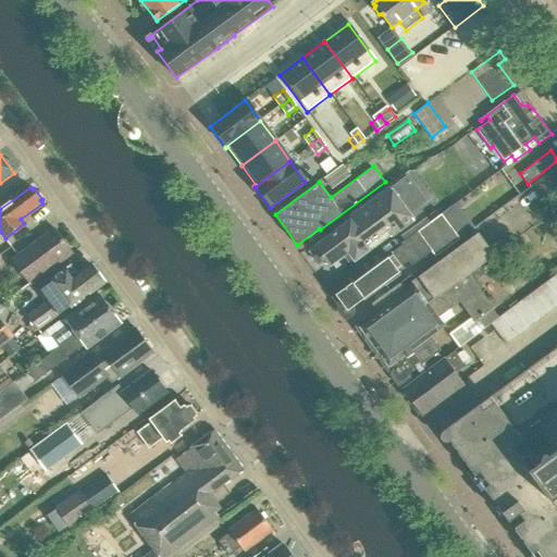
[(399,233),(404,239),(431,221),(419,206),(408,213),(388,187),(351,214),(354,217),(317,245),(317,246),(316,251),(324,262),(331,264),(348,251),(355,260),(390,234),(395,236),(399,233)]
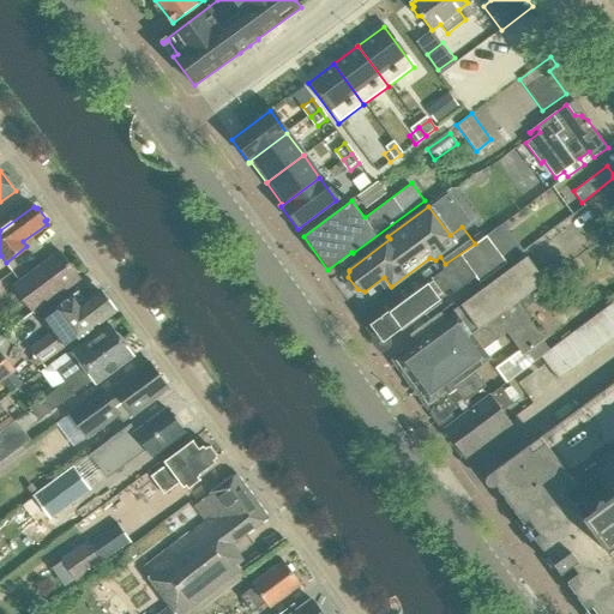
[(369,324),(384,342),(425,312),(426,313),(441,301),(443,293),(450,288),(455,293),(476,277),(480,282),(522,250),(503,223),(475,244),(441,268),(444,270),(427,281),(429,283),(391,313),(389,309),(369,324)]
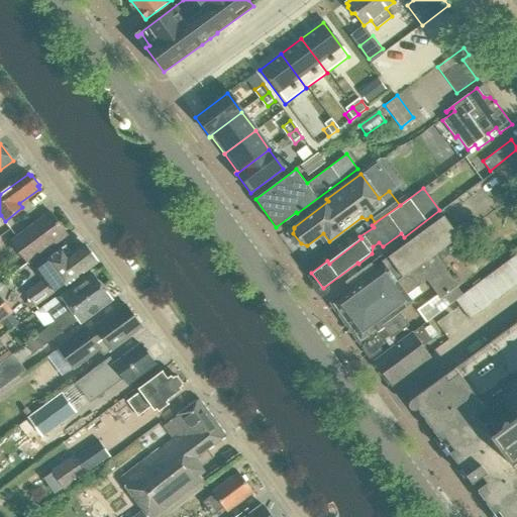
[(50,210),(11,239),(28,264),(68,234),(50,210)]
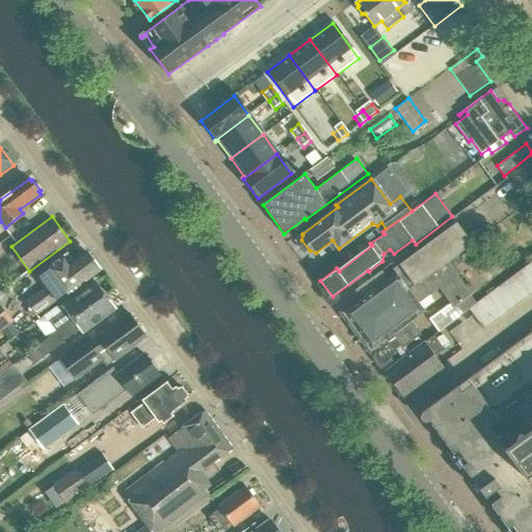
[(419,303),(439,288),(450,304),(430,319),(439,330),(476,303),(470,295),(471,294),(448,262),(472,244),(456,222),(393,269),(394,271),(387,276),(381,270),(355,290),(362,299),(344,313),(371,350),(376,346),(387,360),(421,335),(410,321),(425,312),(419,303)]
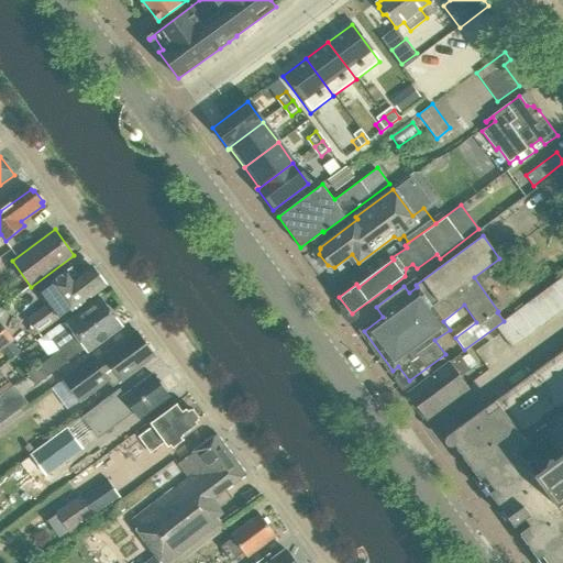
[(39,333),(106,285),(105,282),(106,280),(98,269),(96,271),(94,267),(75,282),(69,275),(43,294),(51,302),(29,319),(39,333)]
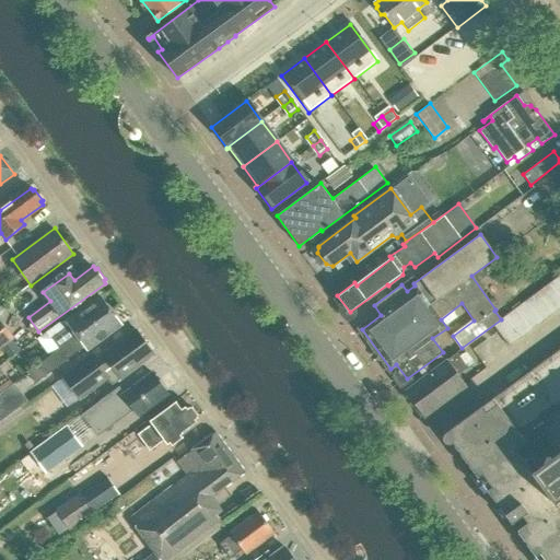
[(559,276),(550,283),(559,296),(559,276)]
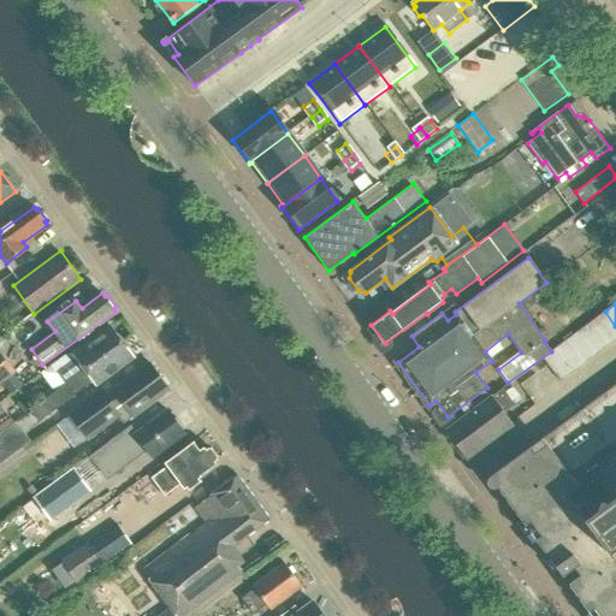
[(615,338),(615,326),(605,312),(592,321),(609,344),(615,338)]
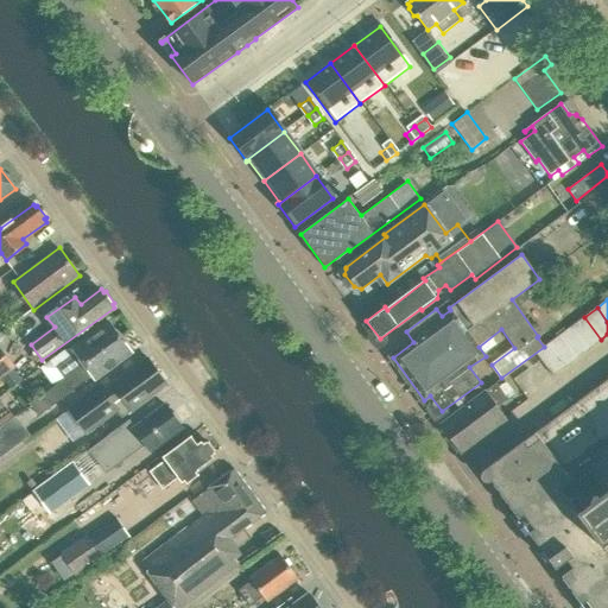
[(601,340),(584,317),(571,327),(588,349),(601,340)]
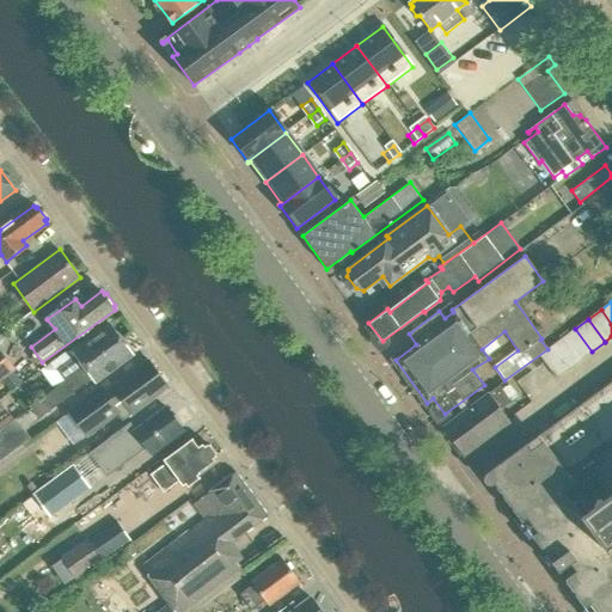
[(65,380),(121,340),(110,324),(73,352),(77,355),(56,369),(65,380)]
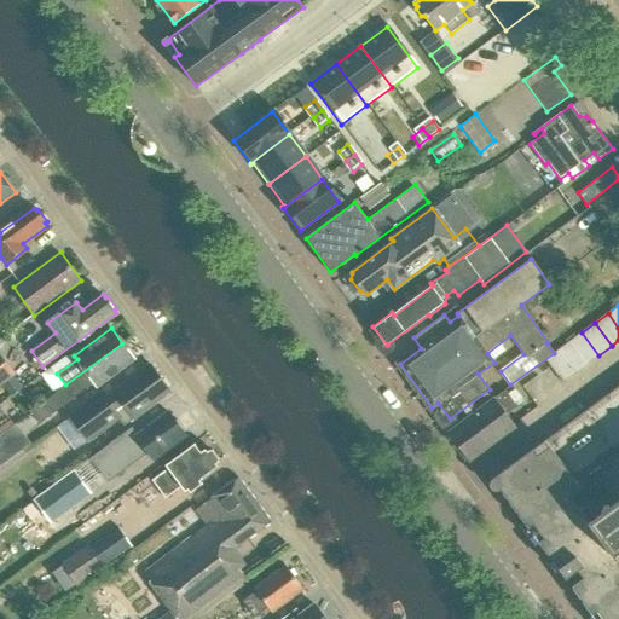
[(599,356),(582,333),(570,341),(586,364),(599,356)]
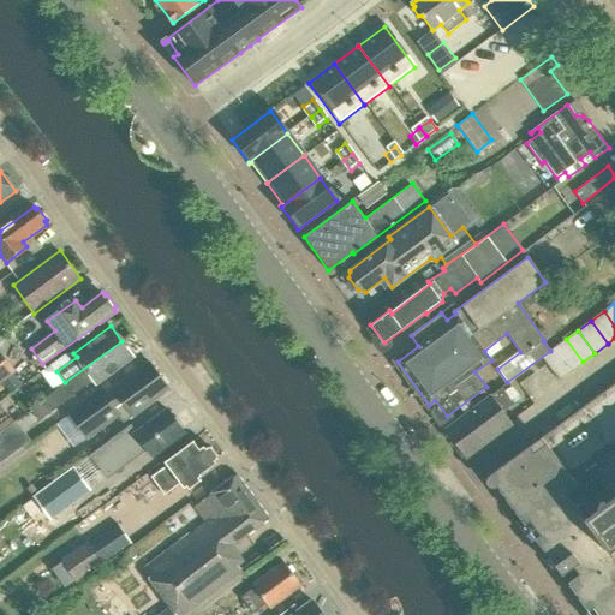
[(583,362),(566,339),(555,347),(572,370),(583,362)]
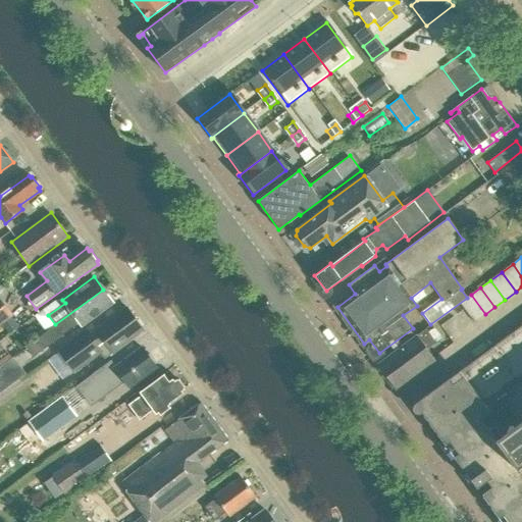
[(113,302),(103,290),(55,324),(46,332),(25,348),(34,357),(63,334),(62,334),(80,322),(83,325),(113,302)]
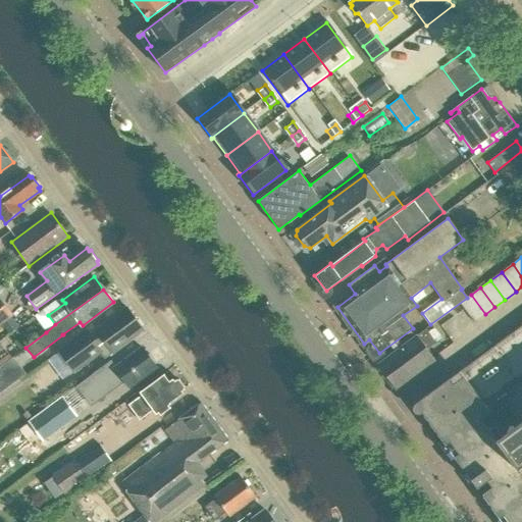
[(485,314),(471,295),(460,303),(474,322),(485,314)]
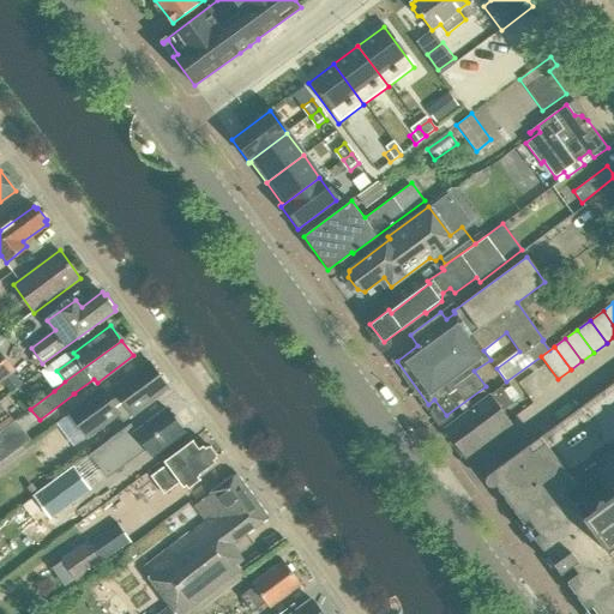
[(0,379),(12,372),(0,355),(0,379)]
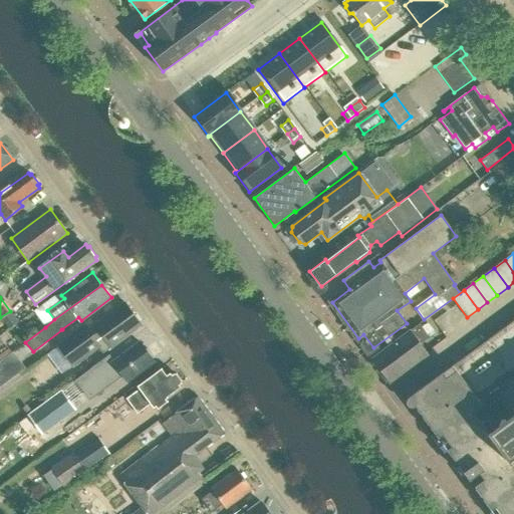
[(125,302),(89,329),(80,327),(58,344),(73,364),(98,346),(103,352),(131,333),(129,330),(141,322),(125,302)]
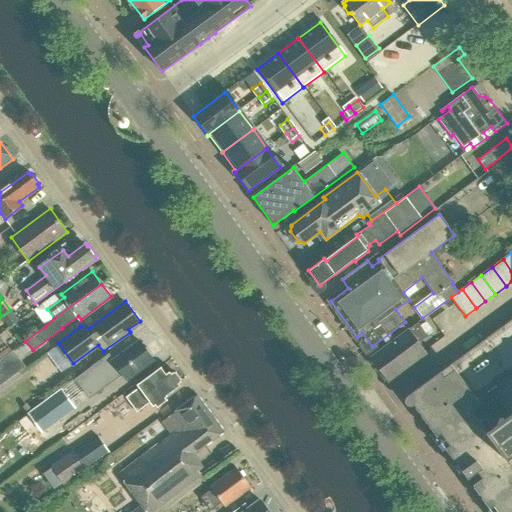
[(511,511),(511,318),(407,396),(492,511),(511,511)]
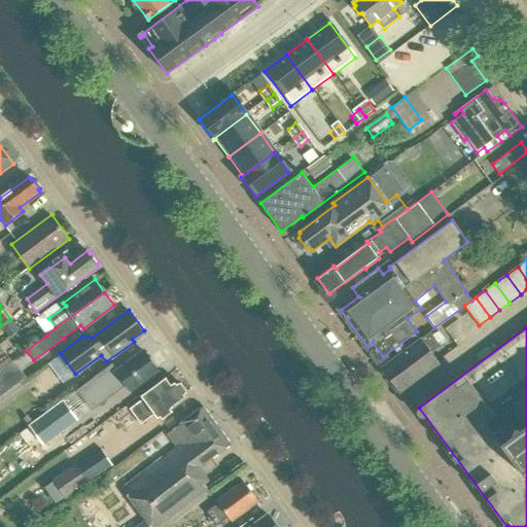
[(430,353),(440,346),(429,332),(381,369),(387,377),(399,393),(438,363),(430,353)]
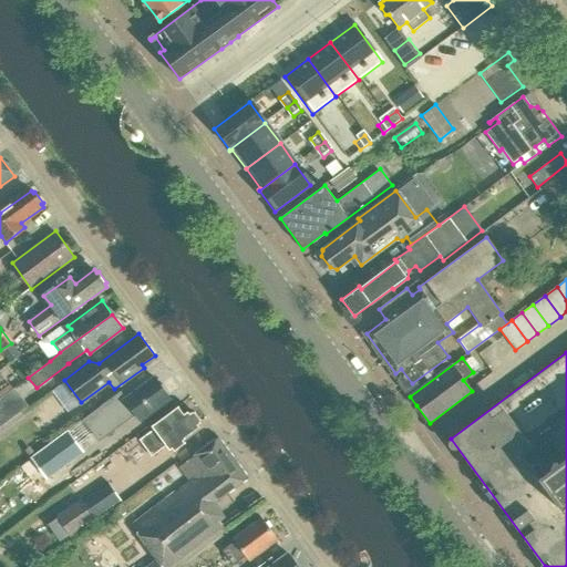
[(120,391),(83,418),(98,437),(116,424),(117,426),(134,413),(140,421),(172,398),(155,377),(125,399),(120,391)]
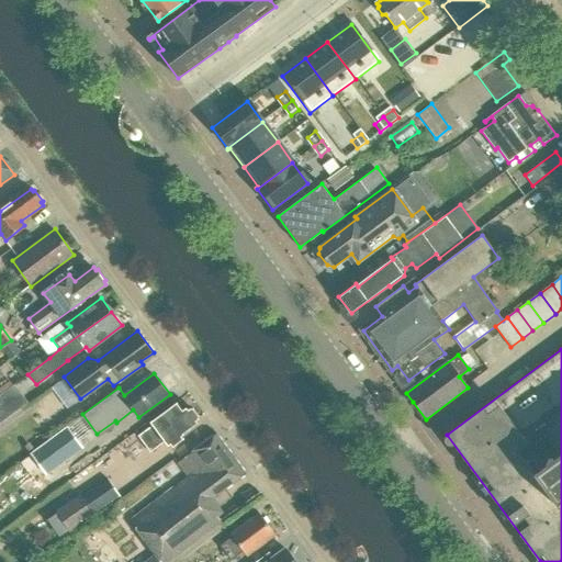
[(0,424),(19,409),(7,393),(0,397),(0,424)]
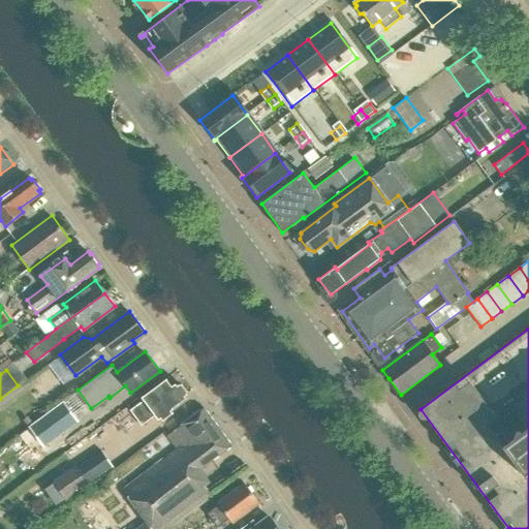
[(176,383),(168,389),(162,381),(142,397),(144,400),(130,409),(142,426),(155,415),(158,419),(161,417),(163,419),(173,412),(170,410),(174,408),(174,407),(186,398),(184,395),(187,394),(187,391),(183,385),(180,384),(178,385),(176,383)]
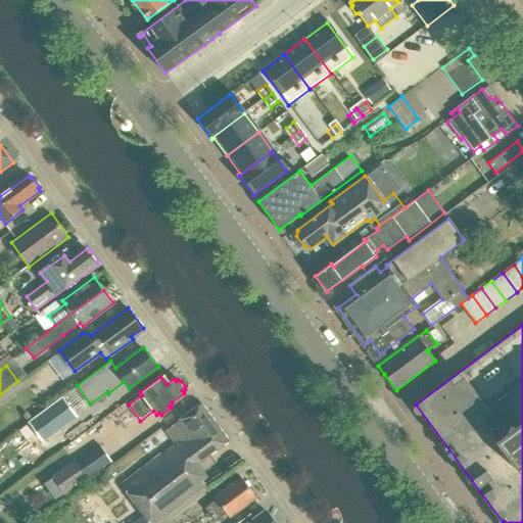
[(44,441),(79,418),(64,395),(29,420),(44,441)]
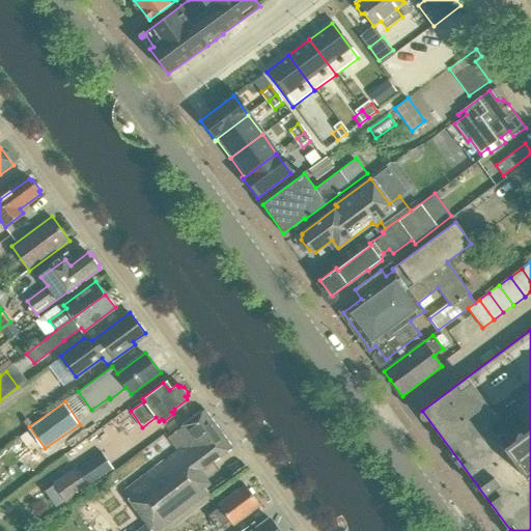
[(233,447),(204,409),(167,437),(177,450),(122,491),(129,499),(134,506),(148,526),(141,530),(166,530),(212,498),(195,475),(233,447)]
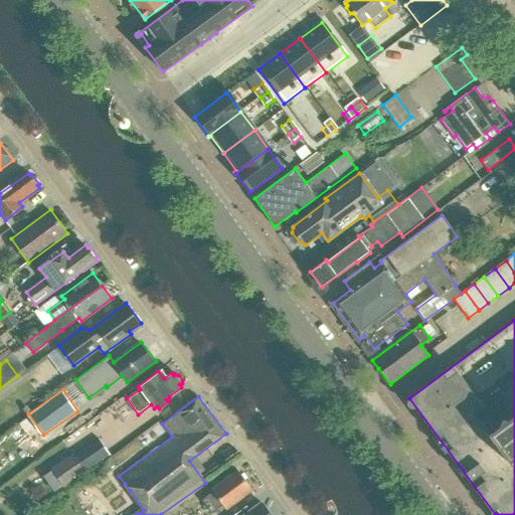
[(143,450),(161,438),(155,430),(138,443),(143,450)]
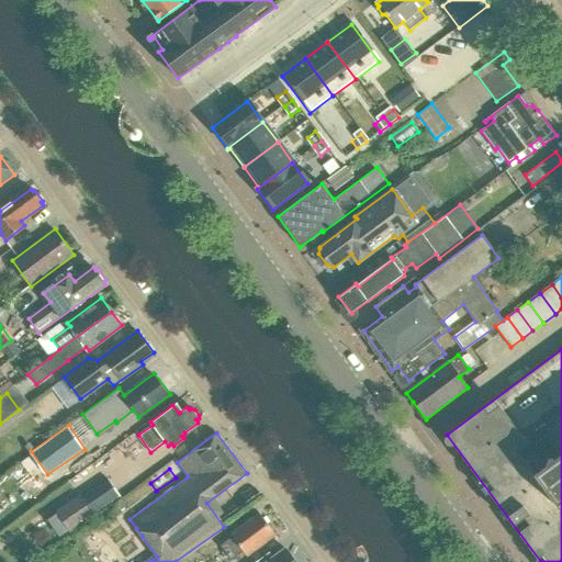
[(92,516),(120,496),(108,478),(79,497),(56,513),(69,531),(92,516)]
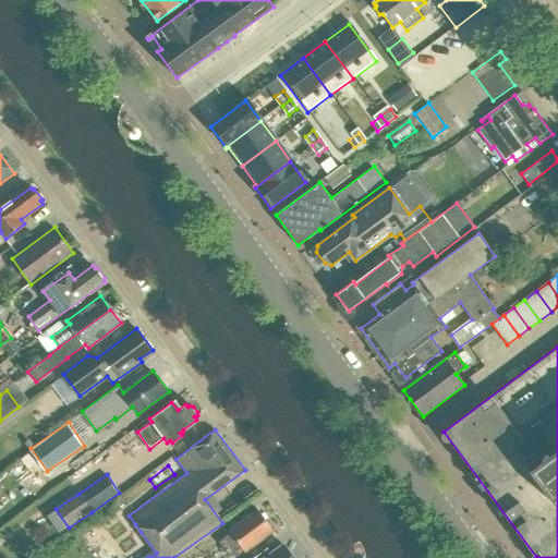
[(274,530),(258,509),(230,530),(231,532),(219,541),(230,556),(242,547),(245,552),(274,530)]
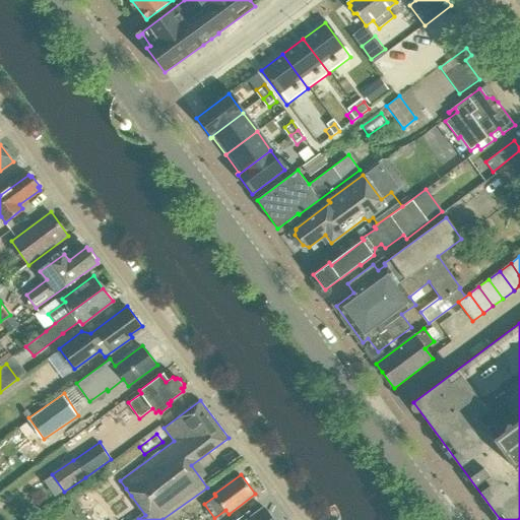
[(274,519),(265,507),(253,515),(249,510),(235,519),(274,519)]
